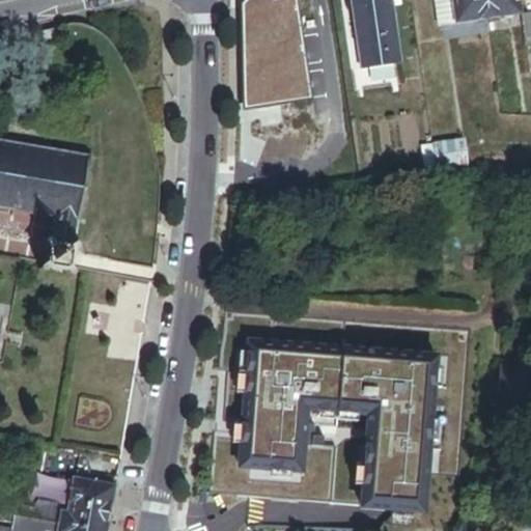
[(310,100),(297,0),(244,0),(241,4),(243,109),(310,100)]
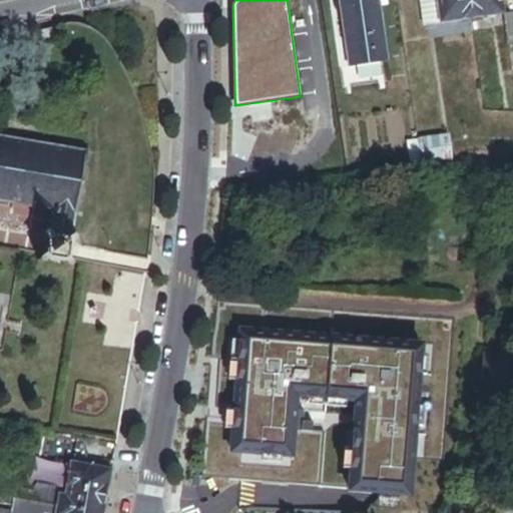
[(340,0),(347,66),(385,62),(378,0),(340,0)]
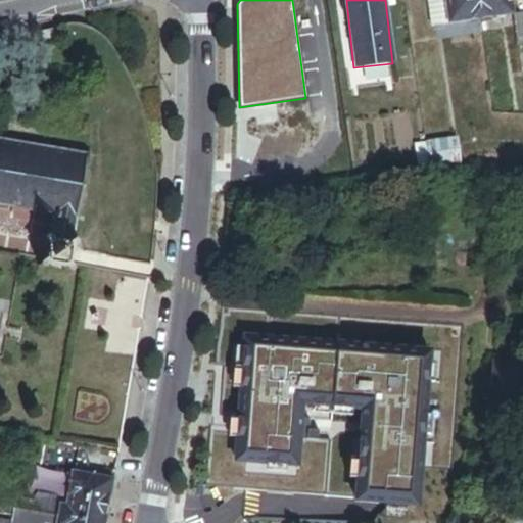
[(430,0),(434,26),(449,24),(445,0),(430,0)]
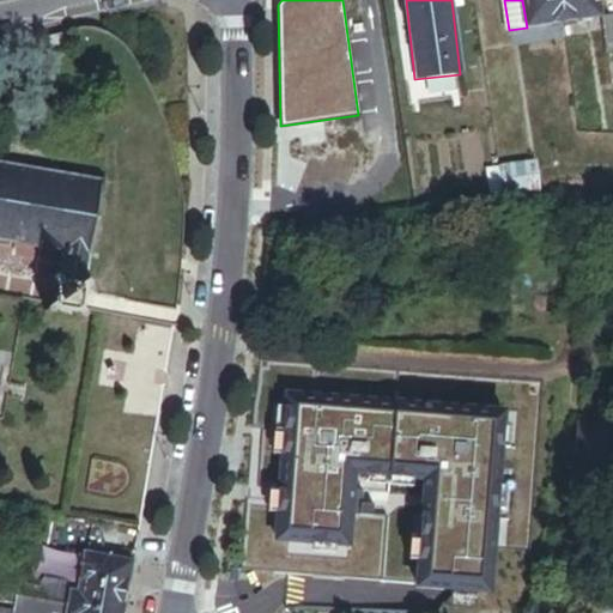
[(522,0),(527,28),(565,22),(562,0),(522,0)]
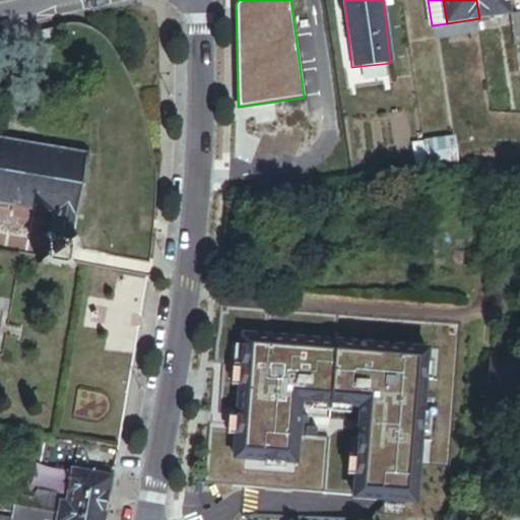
[(476,0),(479,18),(512,13),(510,0),(476,0)]
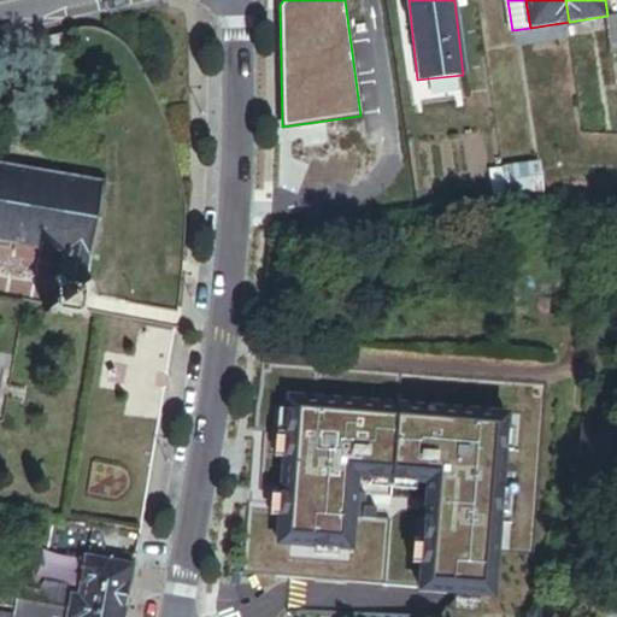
[(65,33),(48,36),(51,51),(69,46),(65,33)]
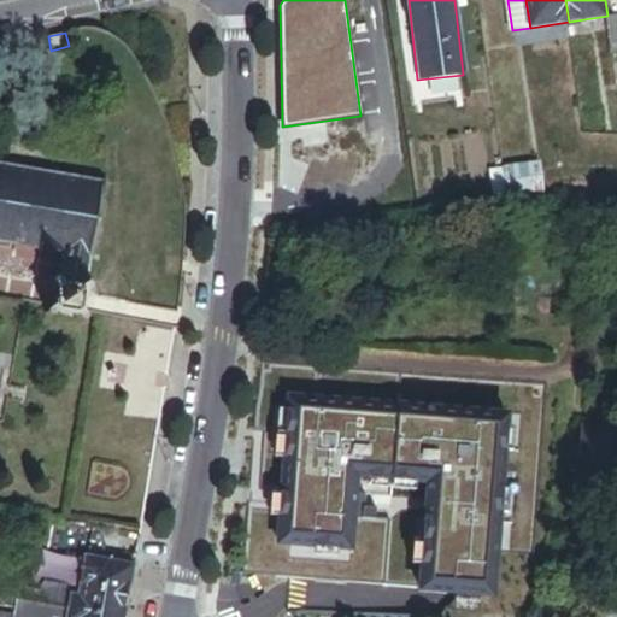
[(65,250),(92,253),(105,170),(101,170),(100,176),(78,172),(80,166),(77,166),(76,172),(54,169),(56,163),(52,163),(51,169),(29,165),(30,159),(28,158),(27,165),(5,162),(6,156),(3,154),(1,162),(0,160),(0,239),(15,242),(13,248),(17,248),(18,242),(40,246),(39,252),(41,252),(42,245),(65,250)]
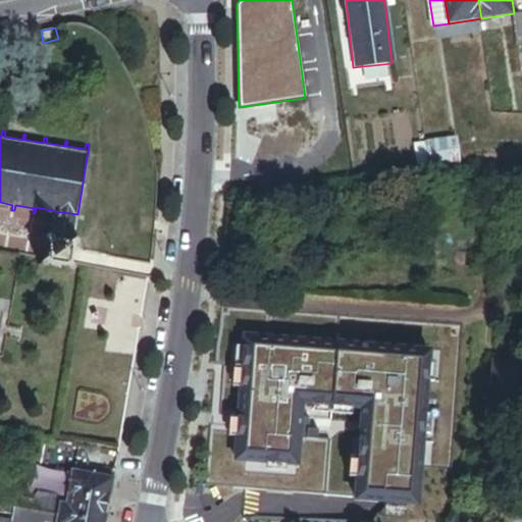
[(431,164),(458,160),(455,138),(428,142),(431,164)]
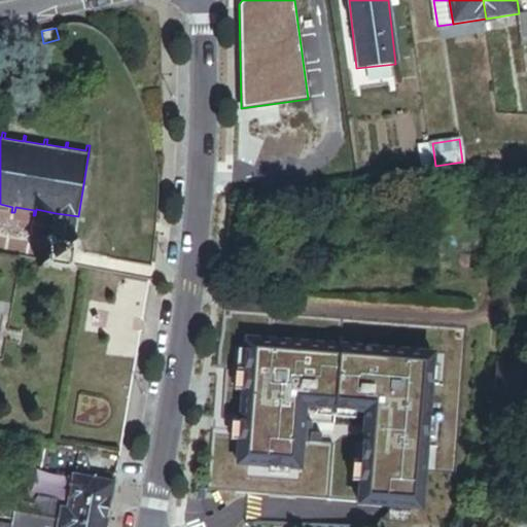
[(432,143),(415,145),(418,168),(435,166),(432,143)]
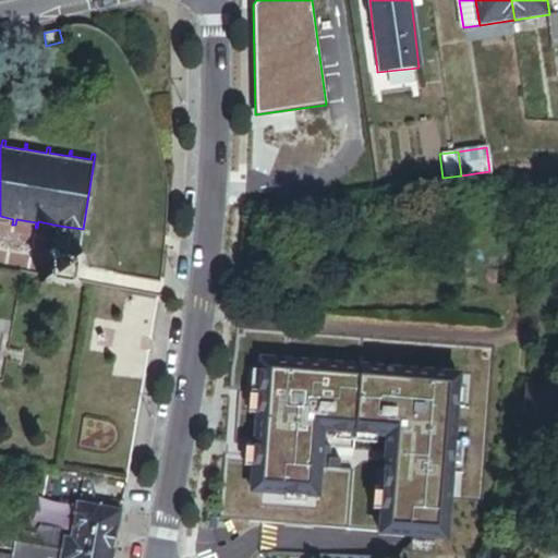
[(84,250),(80,254),(83,229),(59,226),(56,250),(53,246),(49,250),(55,257),(77,261),(87,253),(84,250)]
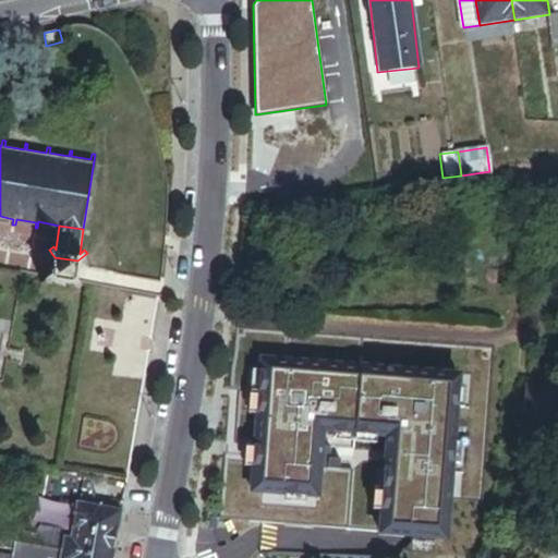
[(52,274),(75,277),(76,269),(77,261),(55,257),(55,265),(52,274)]
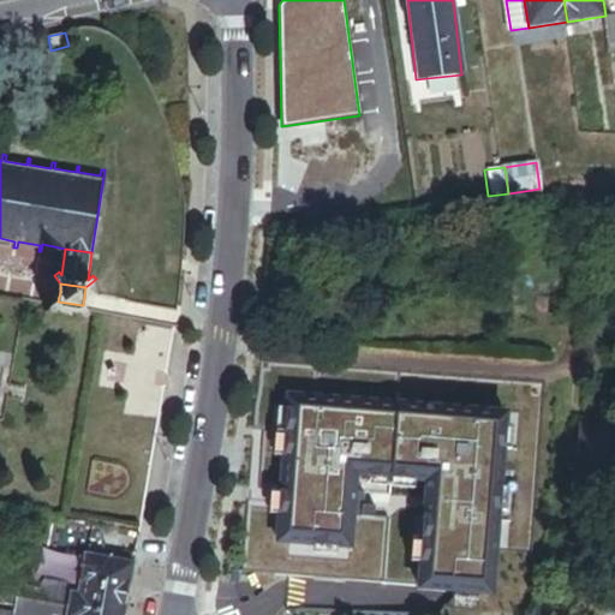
[(87,317),(90,315),(83,305),(58,302),(48,309),(52,312),(59,308),(81,311),(87,317)]
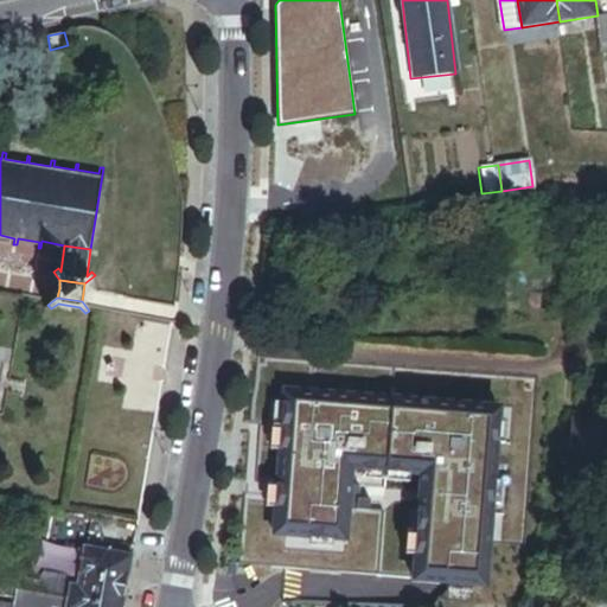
[(278,531),(349,537),(355,466),(426,473),(416,579),(486,585),(503,409),(289,390),(278,531)]
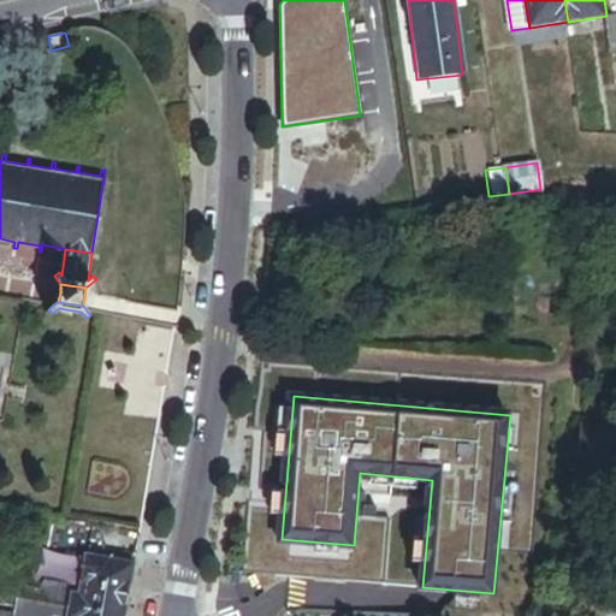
[(586,468),(615,471),(615,460),(587,457),(586,468)]
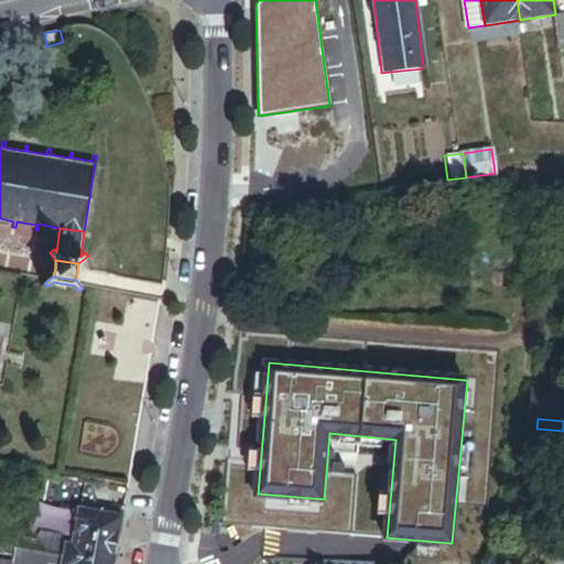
[(64,554),(115,563),(123,516),(79,507),(73,543),(66,542),(64,554)]
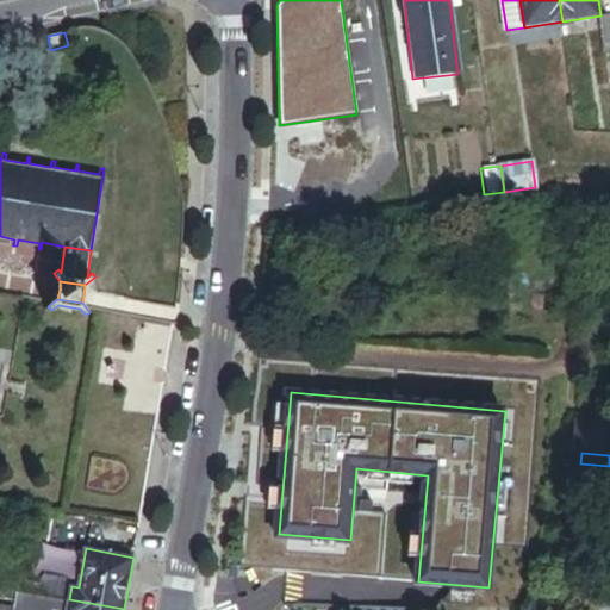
[(67,609),(69,599),(18,591),(16,604),(16,605),(41,609),(67,609)]
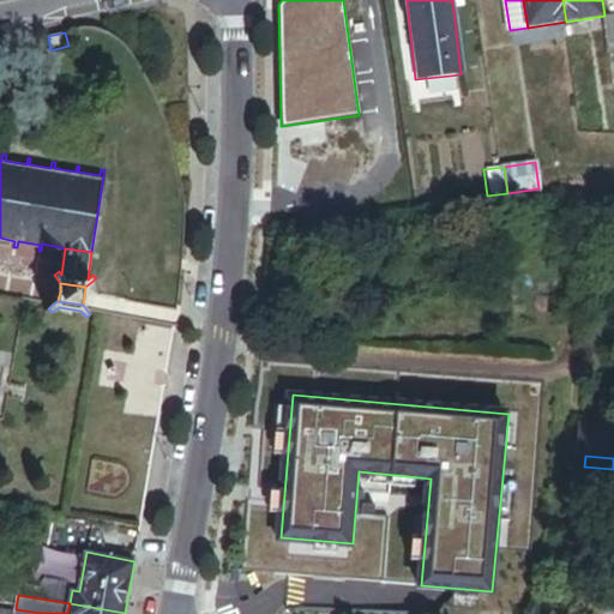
[(124,613),(125,613),(70,603),(67,613),(124,613)]
